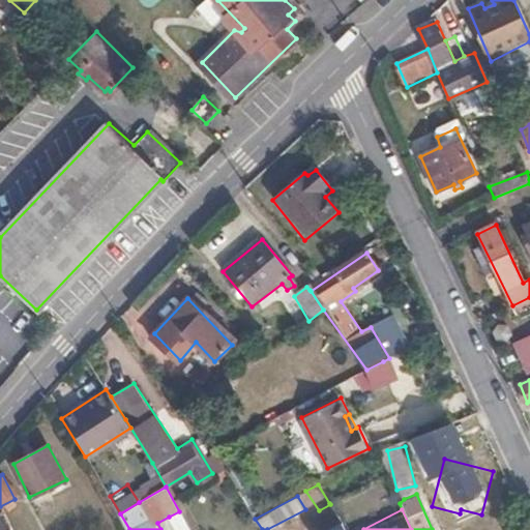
[(11,529),(3,511),(0,512),(0,529),(11,529)]
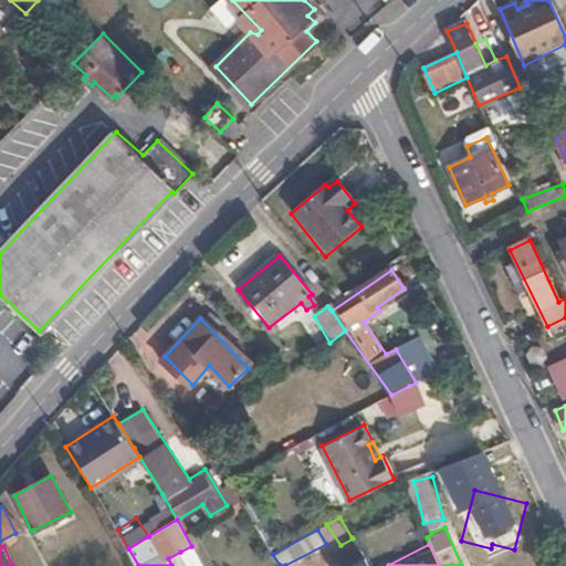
[(191,546),(180,552),(184,559),(196,553),(191,546)]
